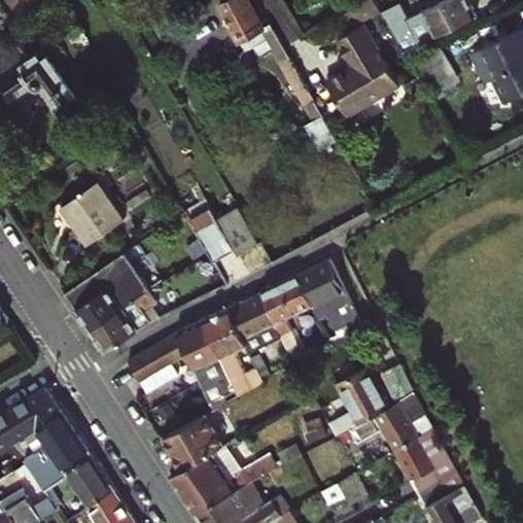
[(242,0),(221,0),(212,6),(233,40),(257,26),(242,0)]
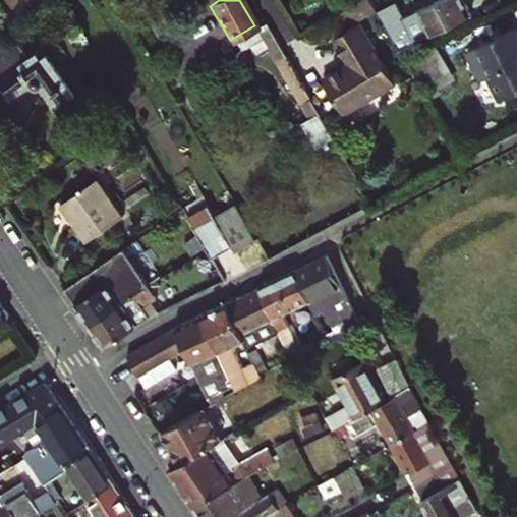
[(366,0),(337,0),(335,2),(341,14),(366,0)]
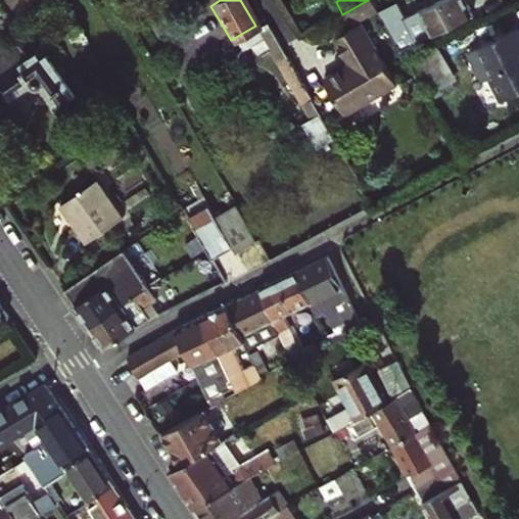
[(357,21),(358,24),(376,13),(374,8),(368,0),(342,14),(348,27),(357,21)]
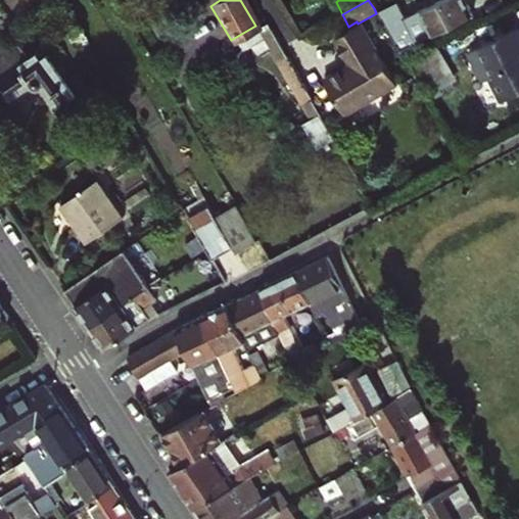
[(384,2),(374,8),(376,13),(400,54),(472,17),(463,0),(444,0),(400,21),(394,10),(390,12),(384,2)]
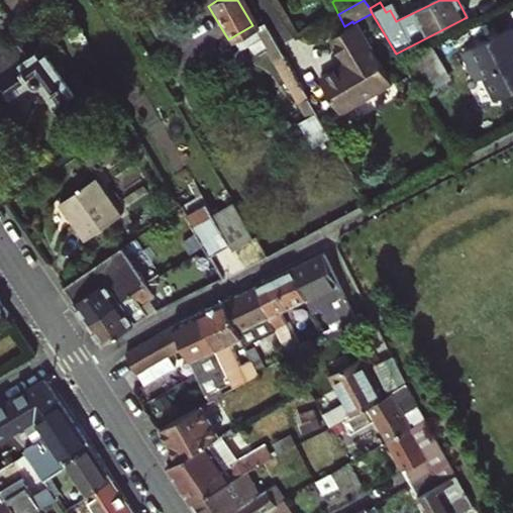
[(277,49),(263,26),(253,31),(297,106),(306,102),(277,49)]
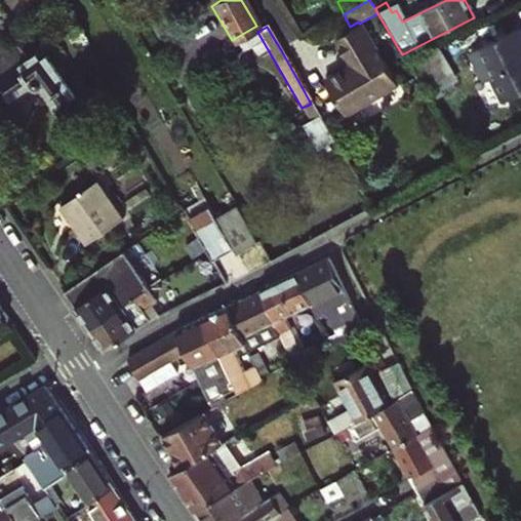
[(353,67),(327,81),(348,117),(399,88),(364,27),(337,40),(353,67)]
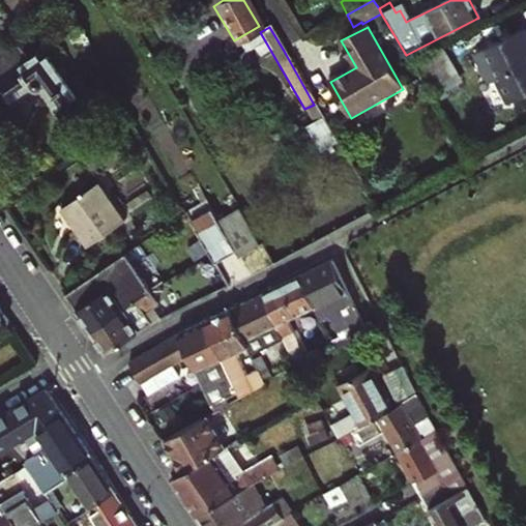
[(525,38),(523,31),(473,56),(488,86),(494,82),(505,106),(525,95),(525,38)]
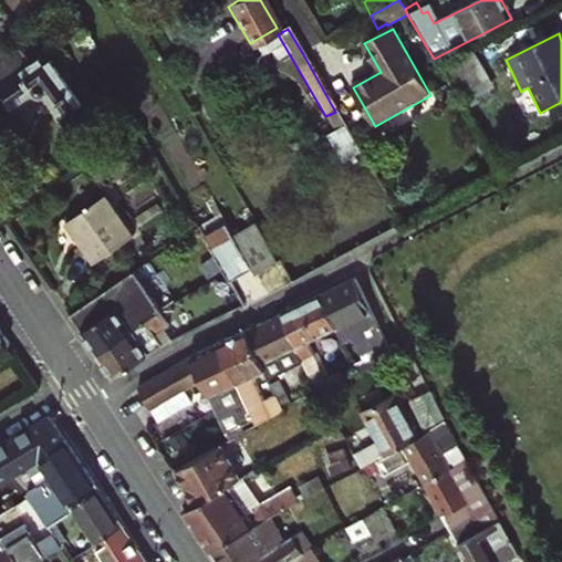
[(21,50),(0,63),(0,106),(4,113),(34,93),(39,100),(47,95),(66,126),(87,113),(49,53),(31,64),(21,50)]
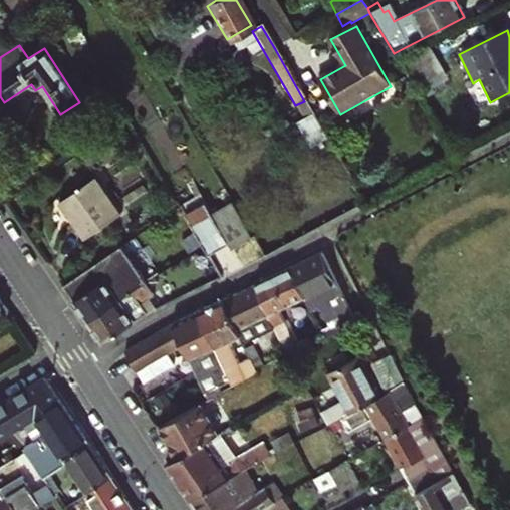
[(427,49),(404,63),(418,86),(441,72),(427,49)]
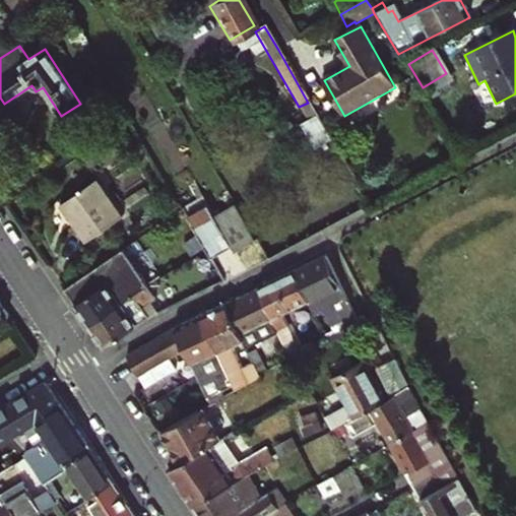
[(122,216),(99,180),(61,206),(84,241),(122,216)]
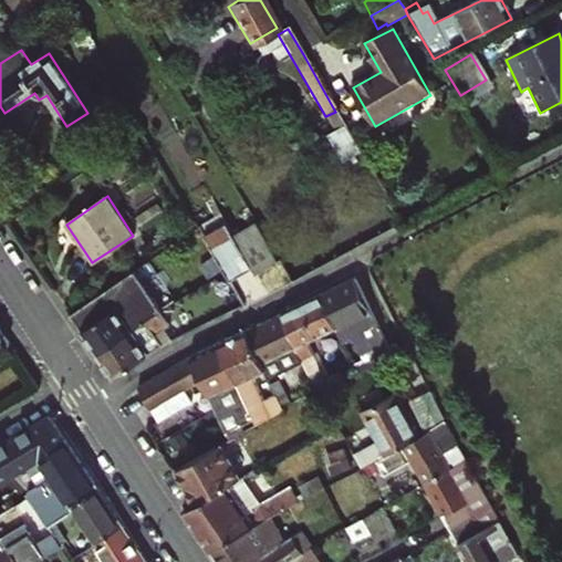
[(231,238),(249,270),(253,277),(276,264),(263,243),(253,226),(231,238)]
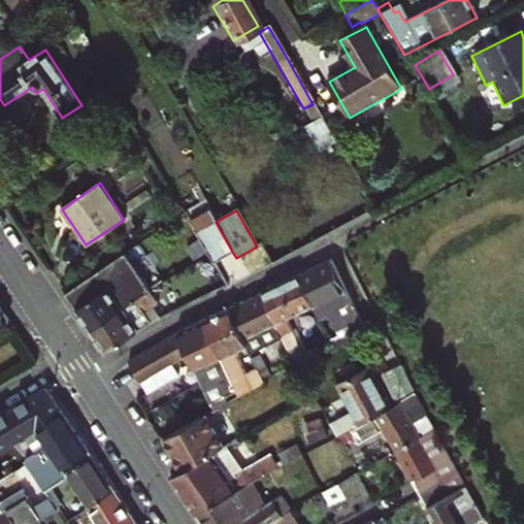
[(211,263),(232,252),(216,222),(194,232),(208,258),(211,263)]
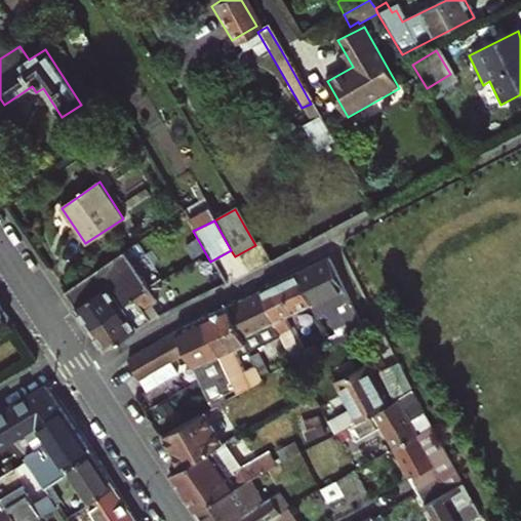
[(344,316),(352,333),(360,329),(326,262),(296,275),(311,305),(314,311),(326,304),(334,320),(344,316)]
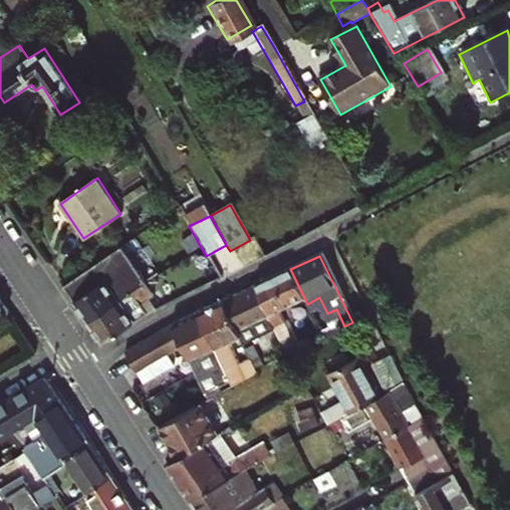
[(62,288),(86,324),(144,286),(154,279),(146,266),(125,280),(118,269),(97,284),(87,271),(62,288)]
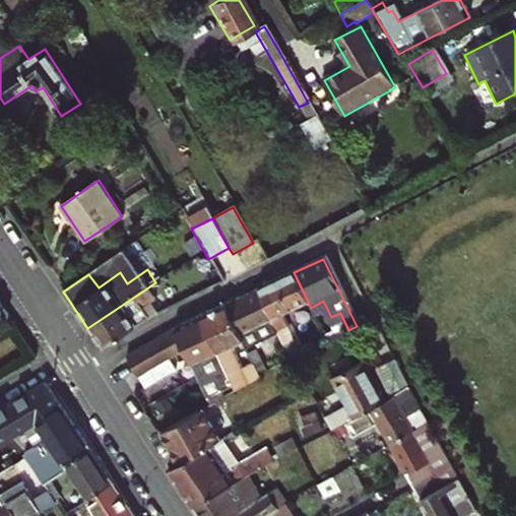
[(256,291),(273,326),(276,332),(287,327),(281,314),(308,302),(294,272),(256,291)]
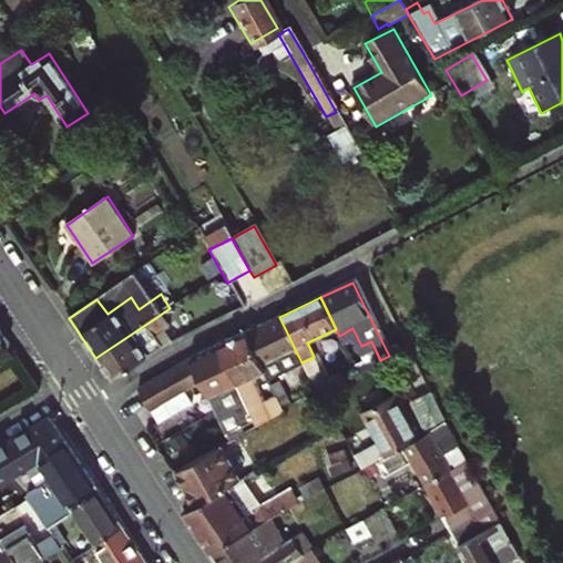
[(159,316),(95,358),(112,382),(161,348),(154,338),(167,329),(159,316)]
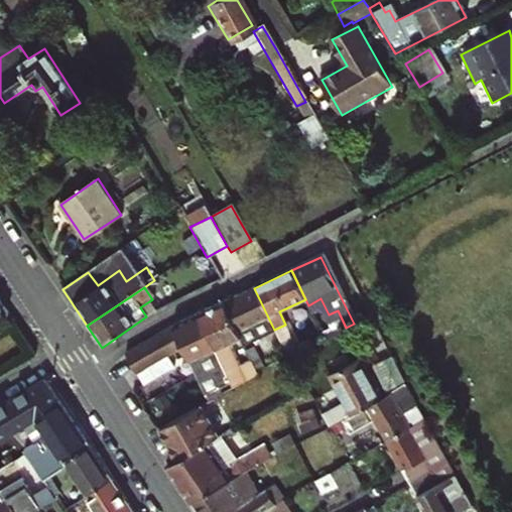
[(222,303),(256,376),(264,371),(247,336),(271,324),(254,288),(222,303)]
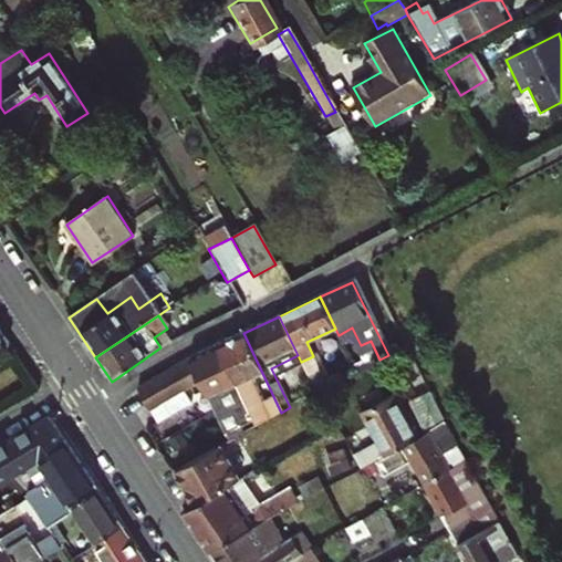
[(217,345),(236,386),(255,427),(280,413),(281,413),(243,333),(217,345)]
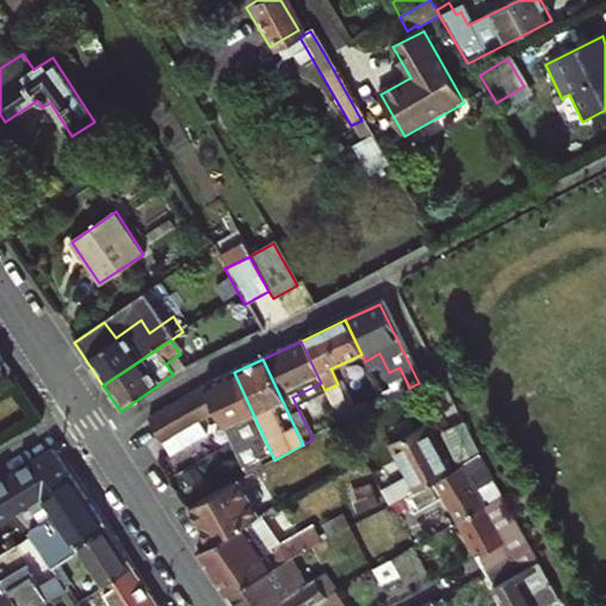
[(215,409),(159,441),(167,455),(222,425),(228,440),(246,475),(260,468),(241,424),(254,416),(234,372),(204,388),(215,409)]
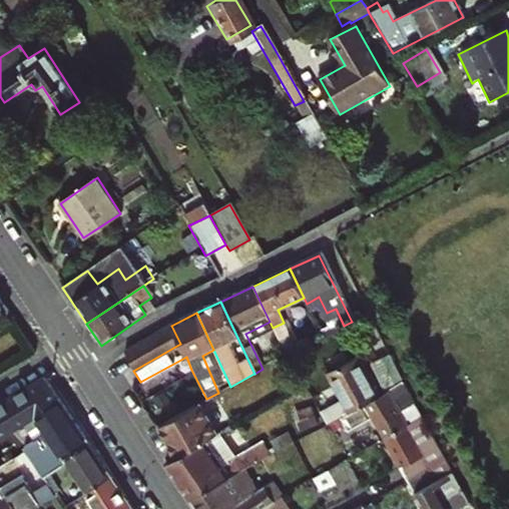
[(180,344),(171,326),(122,353),(133,371),(180,344)]
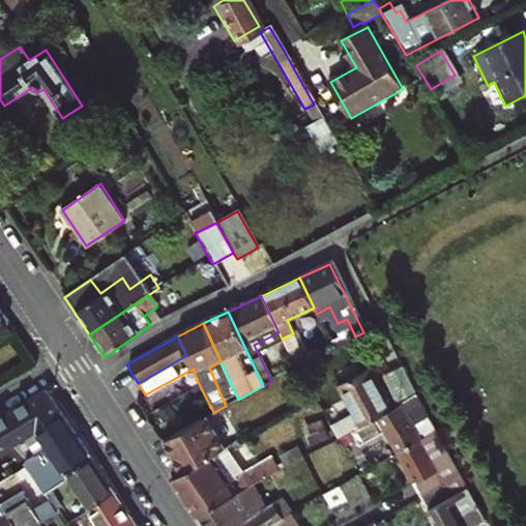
[(415,391),(401,367),(383,377),(397,402),(415,391)]
